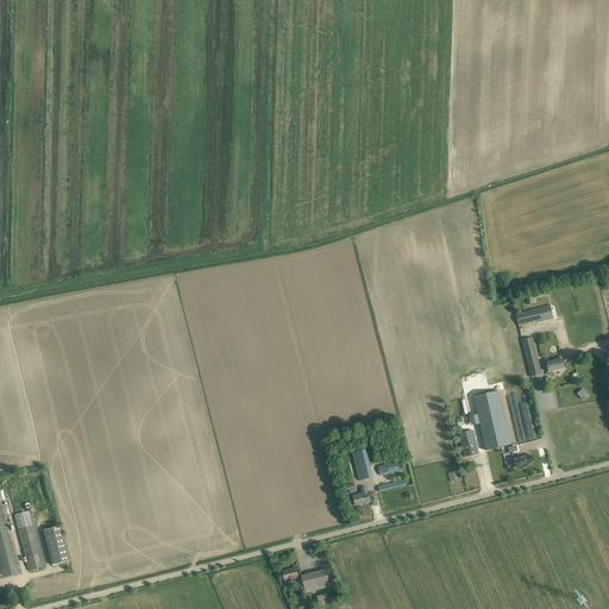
[(516,314),(519,326),(553,318),(550,306),(516,314)]
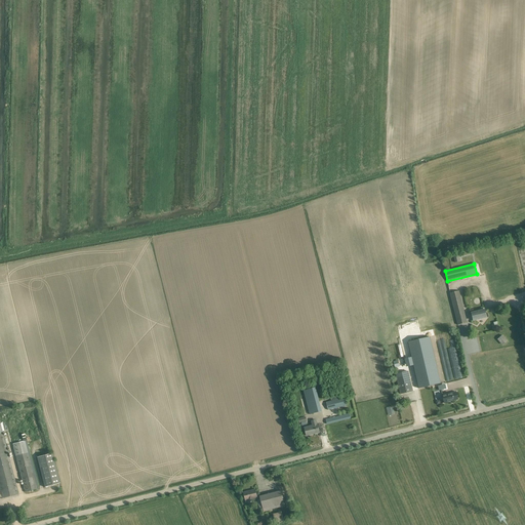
[(520,283),(516,284),(517,288),(512,289),(514,294),(522,291),(520,283)]
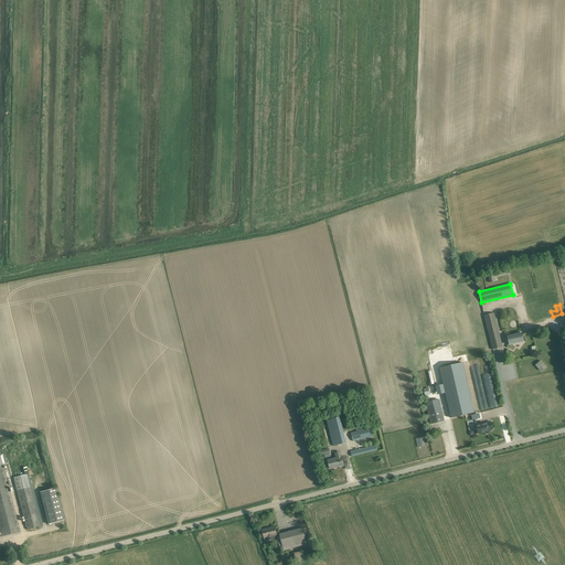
[(529,308),(531,316),(540,315),(537,306),(529,308)]
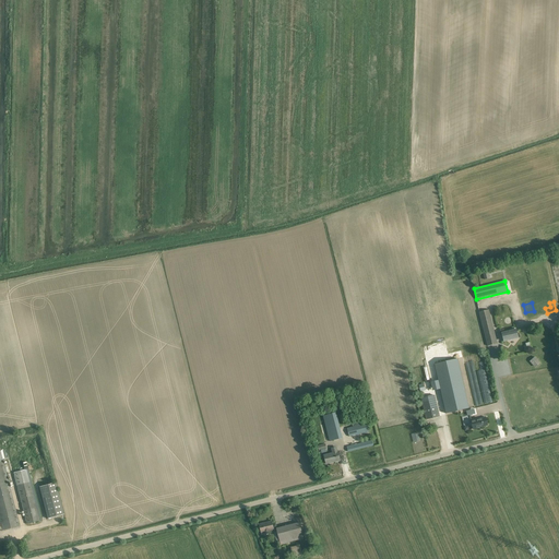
[(497,344),(489,310),(479,312),(487,346),(497,344)]
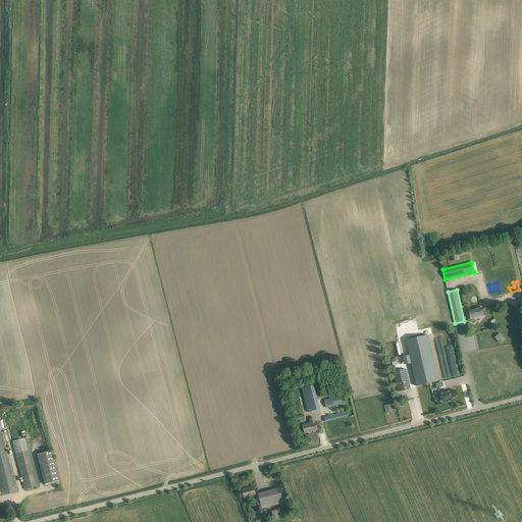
[(471,308),(467,309),(467,312),(468,314),(469,313),(470,319),(484,315),(482,308),(471,310),(471,308)]
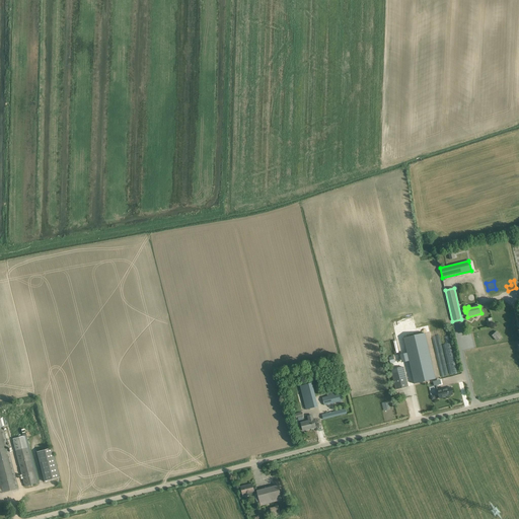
[(501,338),(497,331),(493,336),(497,341),(501,338)]
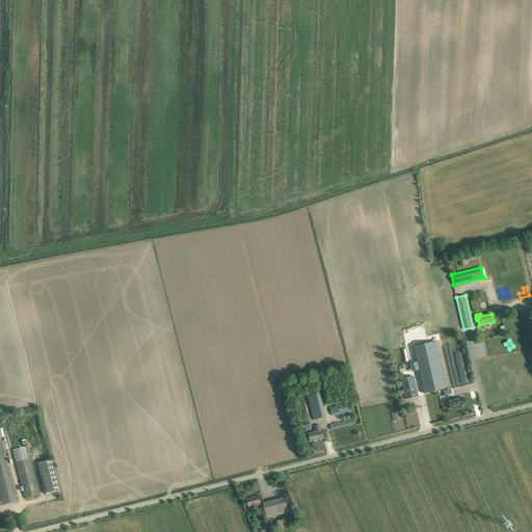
[(435,342),(414,346),(414,347),(424,394),(447,389),(435,342)]
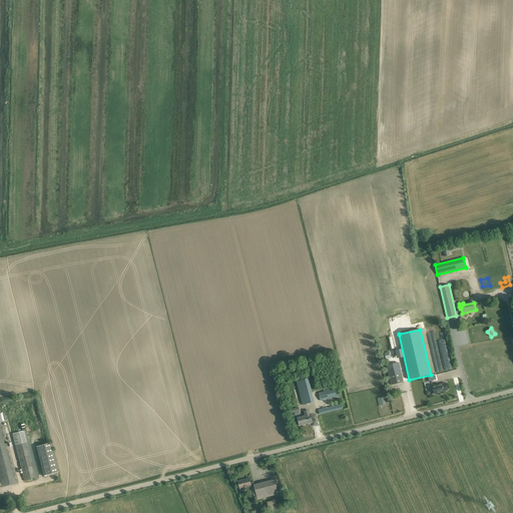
[(404,382),(399,362),(386,365),(391,385),(404,382)]
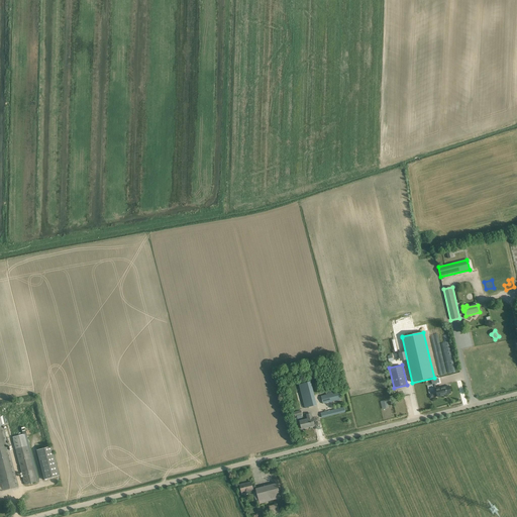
[(316,405),(310,382),(299,385),(305,408),(316,405)]
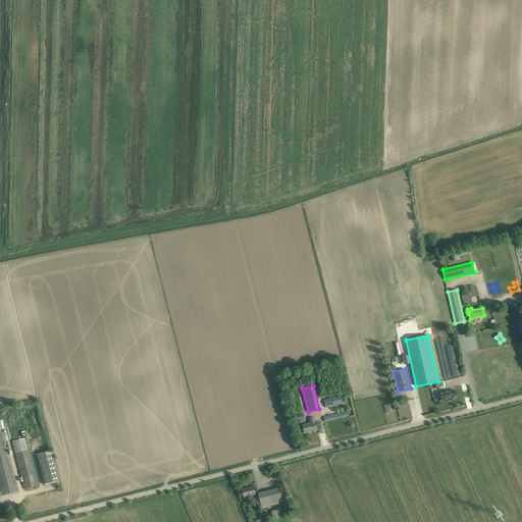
[(456,398),(454,389),(444,393),(444,392),(439,393),(441,401),(456,398)]
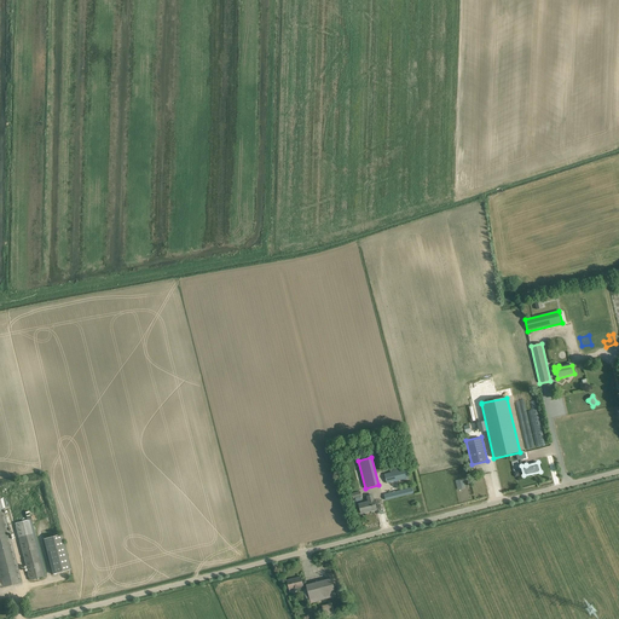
[(408,468),(385,474),(387,484),(410,478),(408,468)]
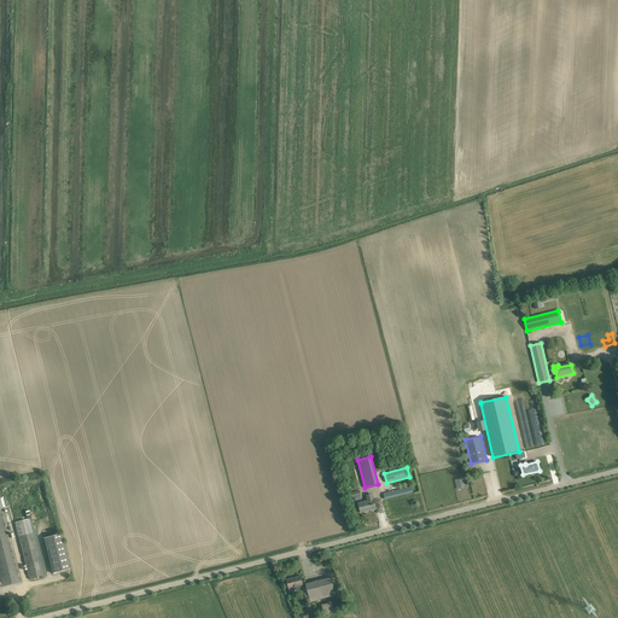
[(413,493),(412,487),(383,494),(385,500),(413,493)]
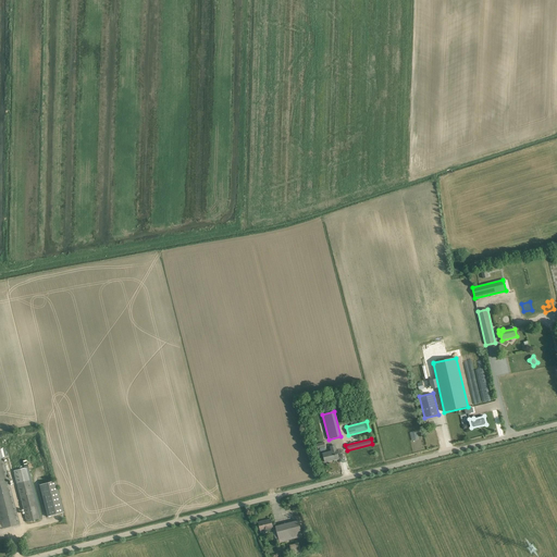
[(336,450),(335,446),(331,447),(332,452),(323,454),(325,462),(338,459),(336,450)]
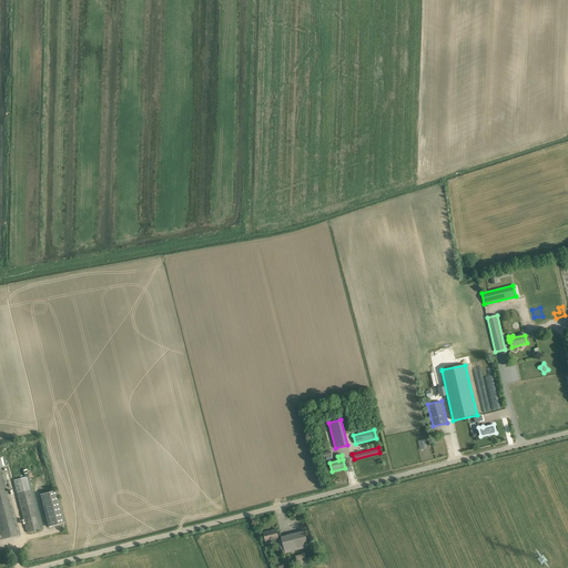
[(0,458),(0,533),(1,539),(20,535),(18,529),(6,482),(10,480),(8,473),(3,473),(2,469),(0,458)]
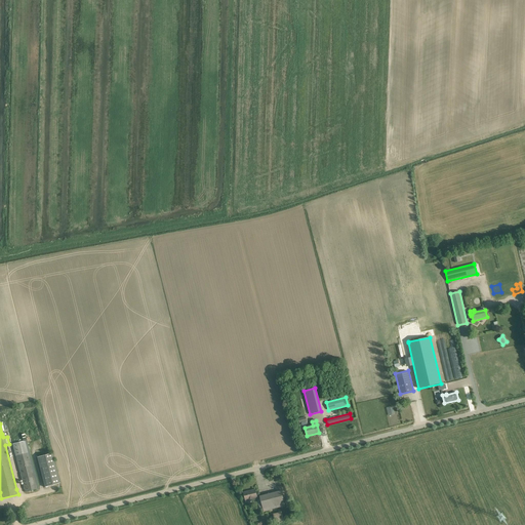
[(24,441),(12,444),(15,456),(24,487),(25,492),(37,489),(39,489),(25,434),(22,435),(24,441)]
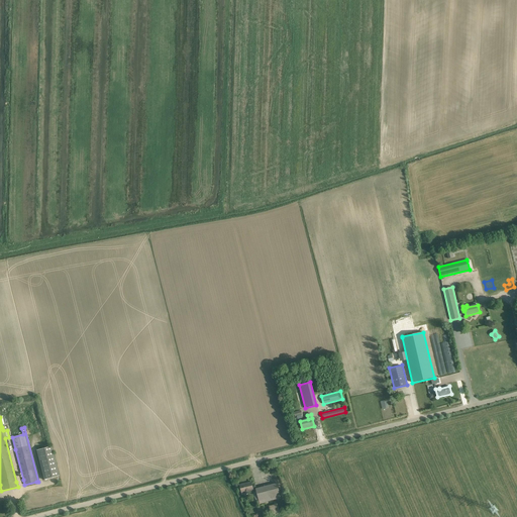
[(52,446),(36,450),(43,480),(59,476),(52,446)]
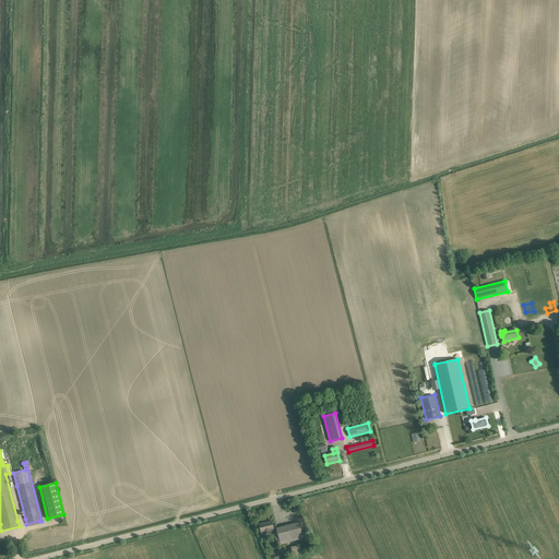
[(274,530),(272,521),(259,524),(262,535),(277,532),(281,545),(304,538),(299,522),(274,530)]
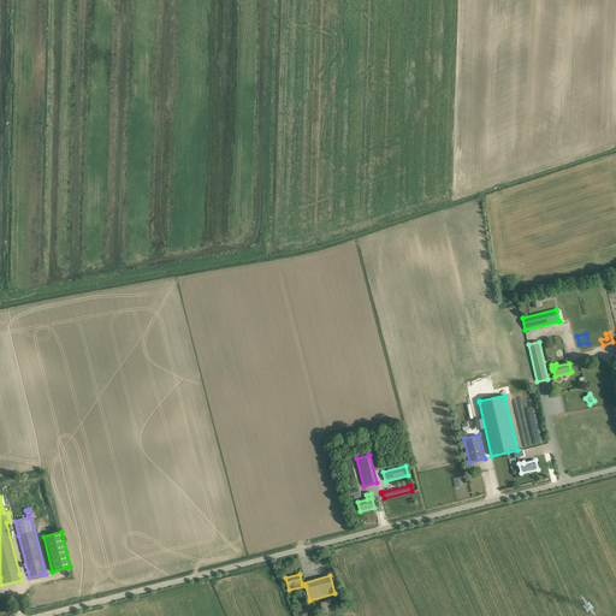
[(333,611),(331,600),(320,603),(323,614),(329,612),(333,611)]
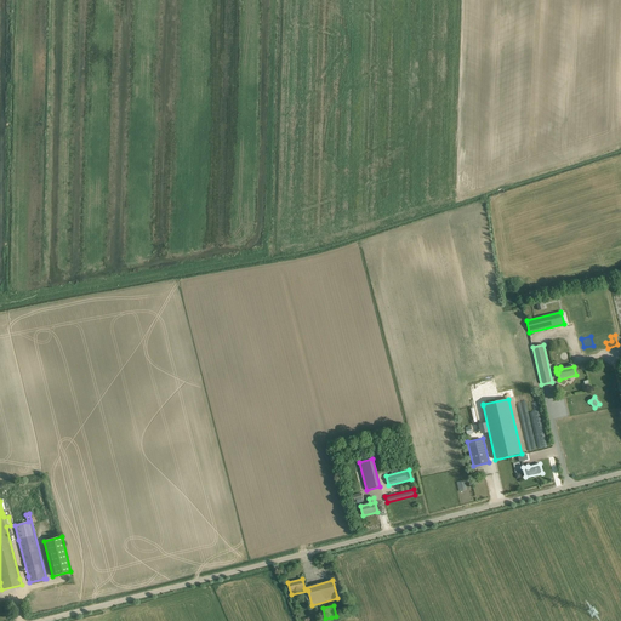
[(598,613),(594,607),(587,611),(592,617),(598,613)]
